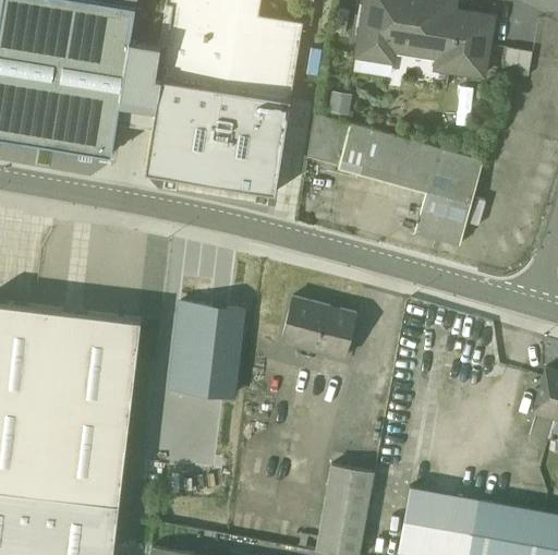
[(79,0),(2,0),(0,14),(0,140),(111,158),(120,107),(130,43),(135,9),(79,0)]
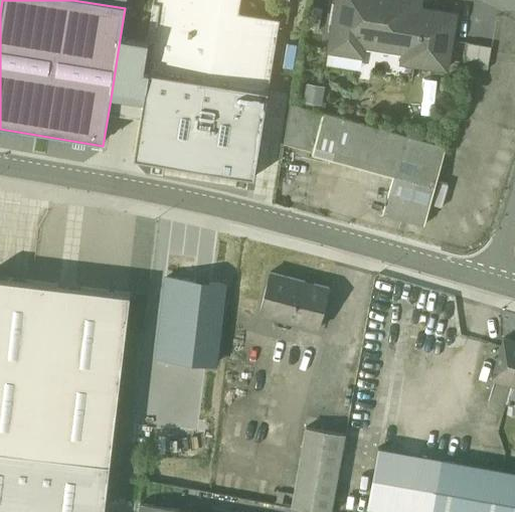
[(154,0),(153,5),(160,6),(160,2),(238,15),(240,0),(154,0)]
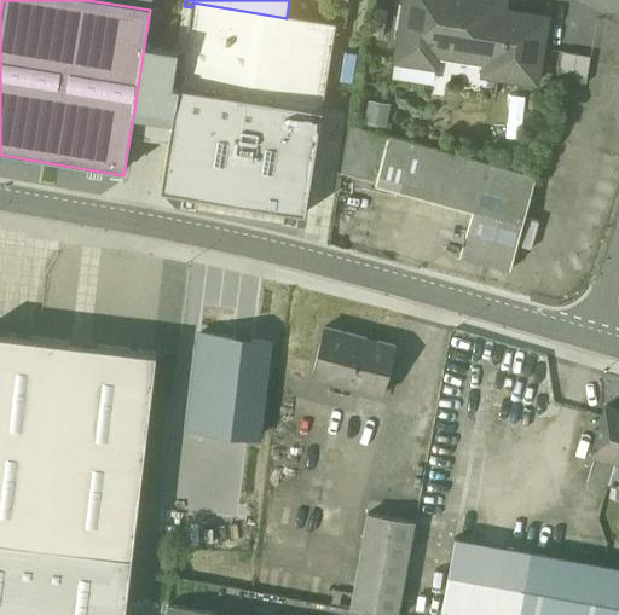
[(468,57),(478,0),(406,0),(397,64),(435,70),(438,52),(468,57)]
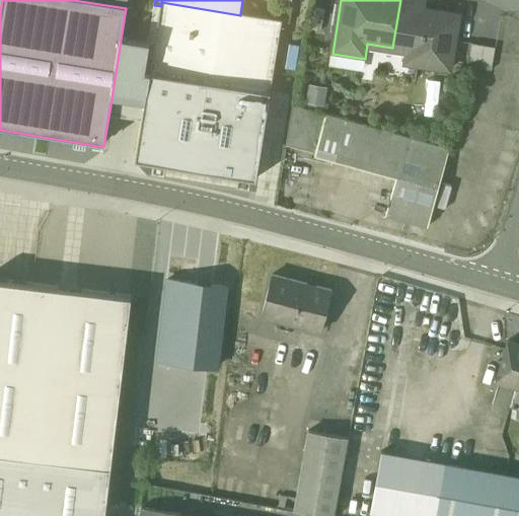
[(404,0),(400,0),(392,48),(419,53),(417,67),(450,72),(458,18),(422,12),(424,3),(404,0)]
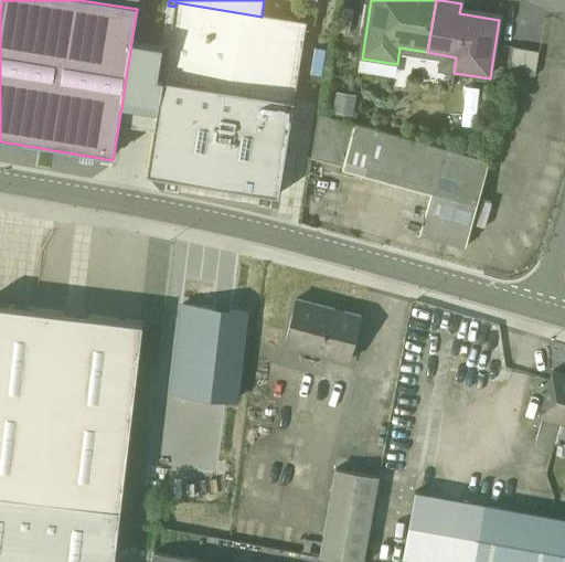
[(262,17),(176,2),(176,7),(158,114),(148,177),(279,198),(307,24),(262,17)]
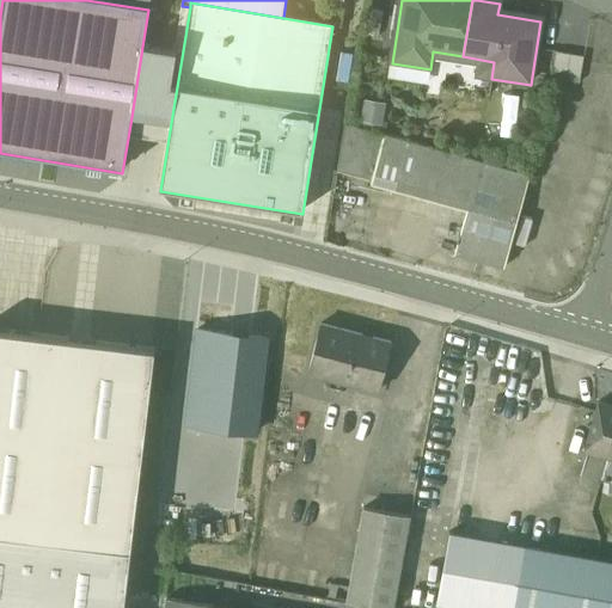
[(175,51),(142,47),(132,117),(171,123),(190,7),(182,6),(175,51)]
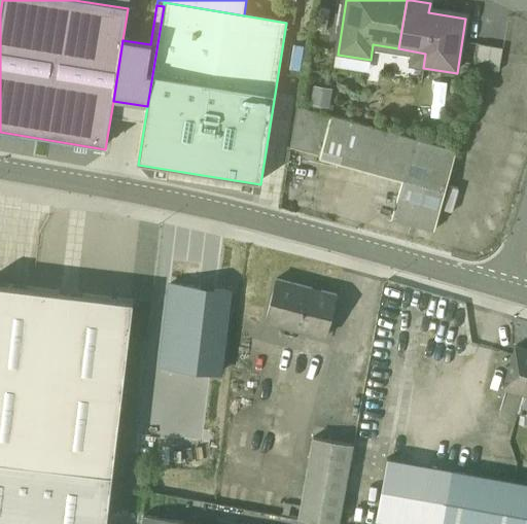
[(503,51),(480,47),(476,70),(499,74),(503,51)]
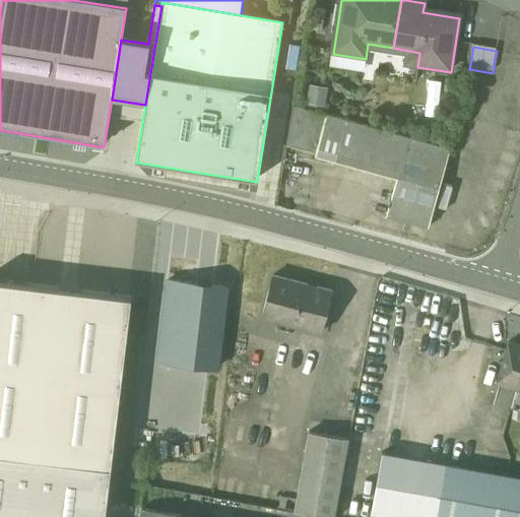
[(323,108),(328,88),(310,83),(305,103),(323,108)]
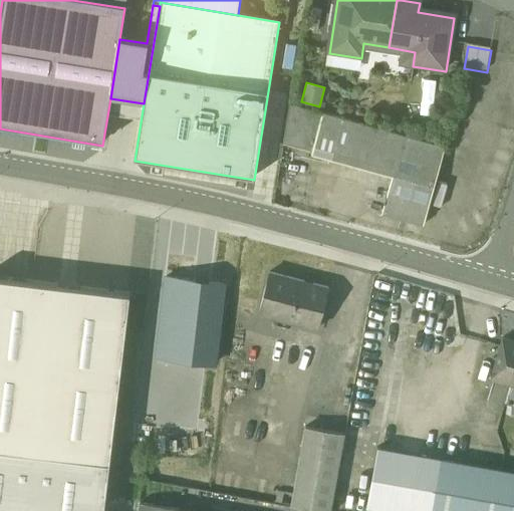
[(322,115),(290,106),(283,146),(312,154),(322,115)]
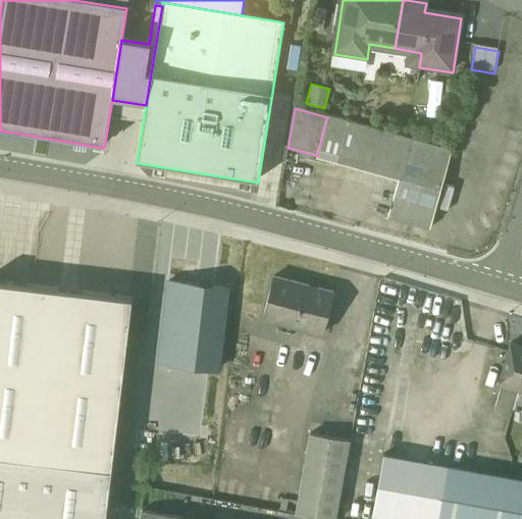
[(411,141),(329,117),(318,156),(317,156),(316,156),(400,179),(411,141)]
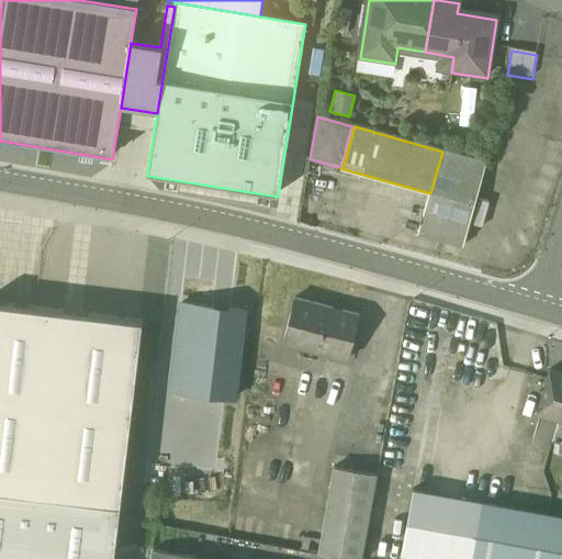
[(486,164),(442,152),(430,193),(418,236),(463,248),(486,164)]
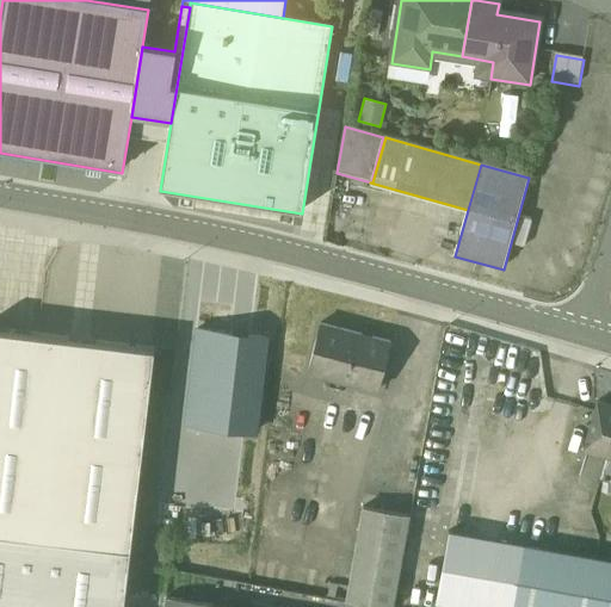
[(392,345),(321,327),(309,375),(326,379),(328,371),(352,377),(350,385),(378,394),(392,345)]
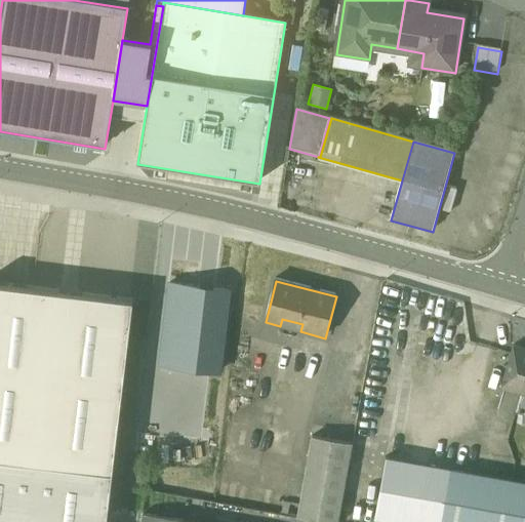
[(229,377),(235,290),(171,285),(165,373),(229,377)]
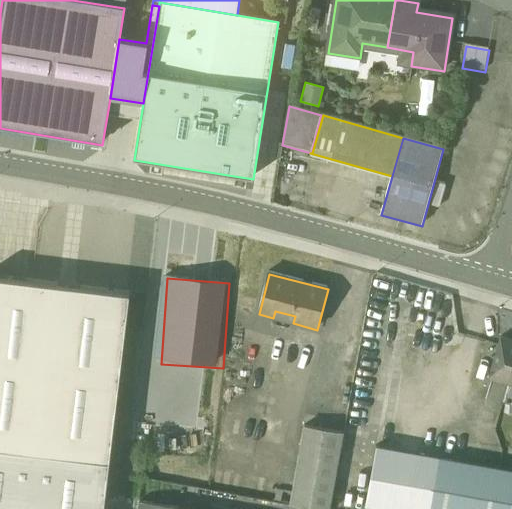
[(129,296),(0,280),(0,451),(108,465),(129,296)]
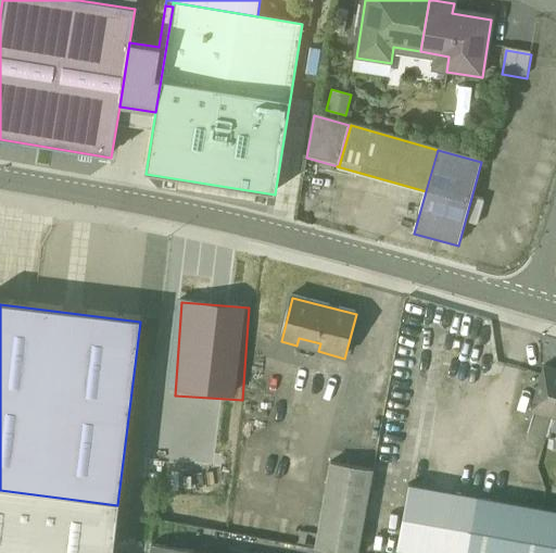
[(555,372),(544,369),(532,413),(555,418),(555,372)]
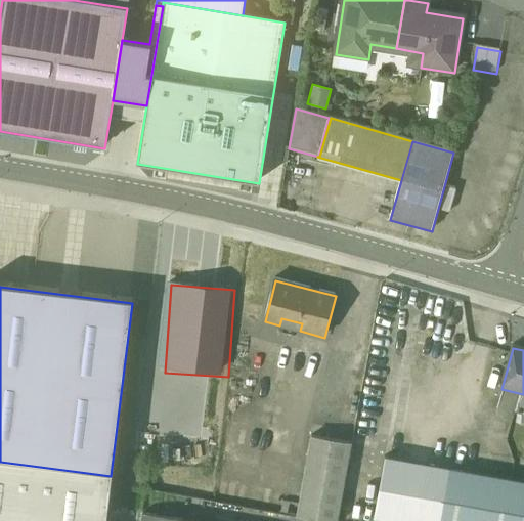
[(339,520),(352,446),(312,439),(298,519),(305,520),(339,520)]
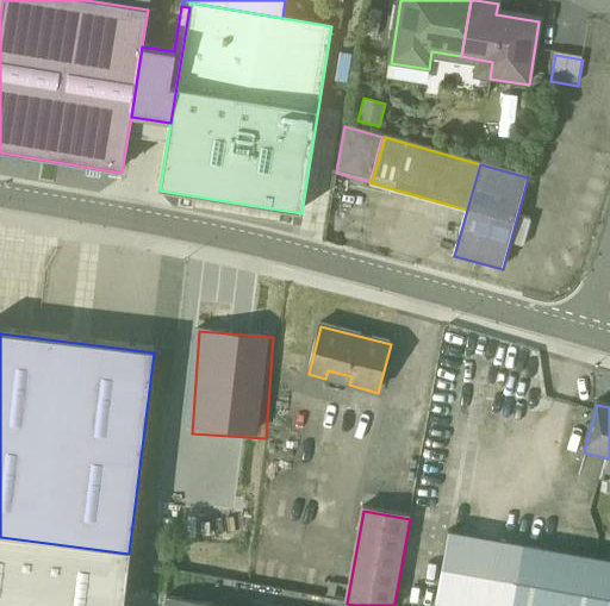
[(609,605),(609,562),(446,535),(434,605),(609,605)]
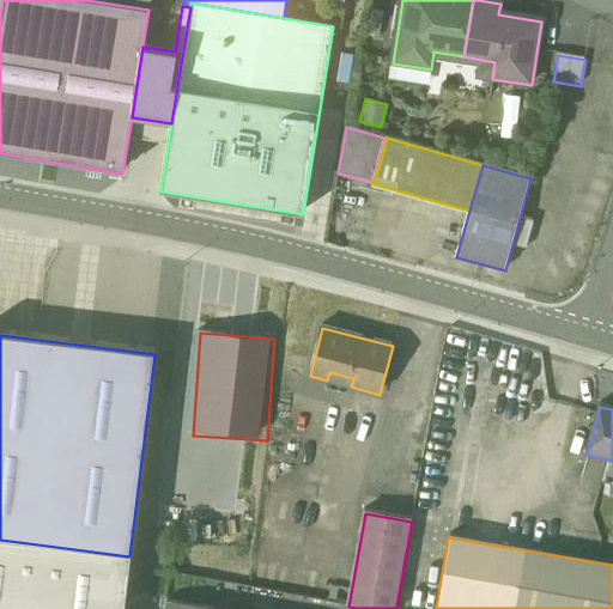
[(121,608),(129,556),(0,540),(0,608),(121,608)]
